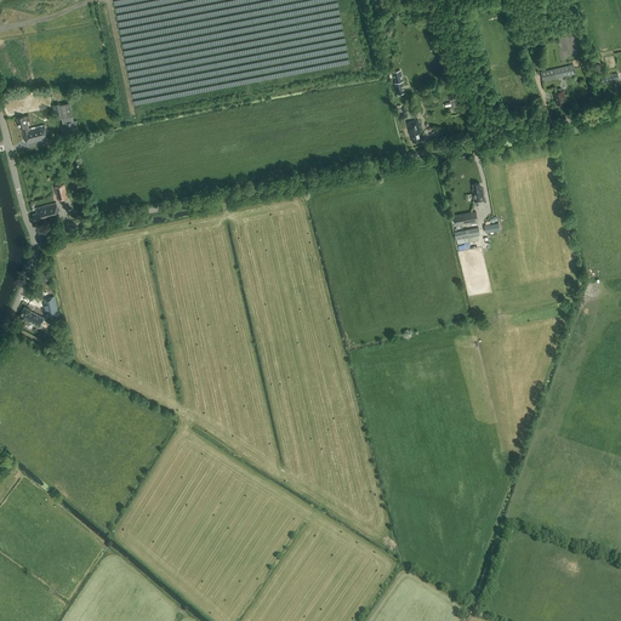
[(573,64),(541,72),(543,81),(575,74),(573,64)]
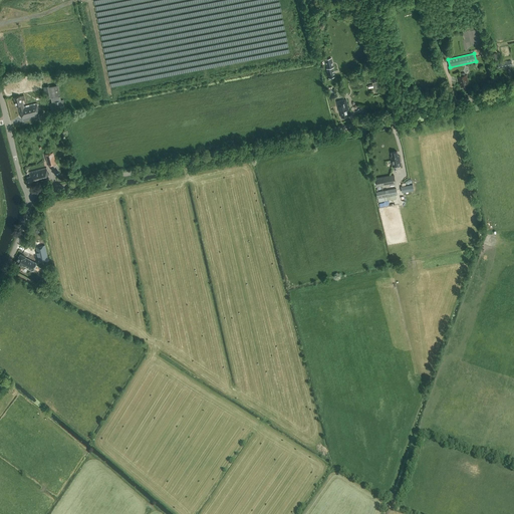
[(332,67),(333,67),(331,58),(325,59),(327,68),(326,68),(329,78),(334,76),(332,67)]
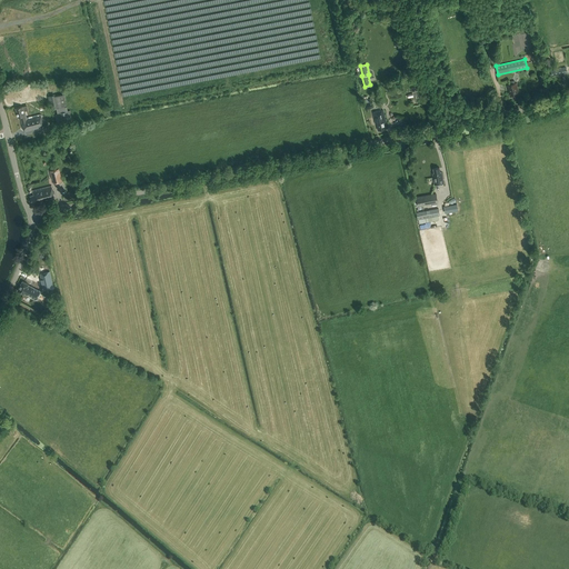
[(517,95),(519,95),(516,83),(507,86),(510,97),(512,96),(512,98),(518,97),(517,95)]
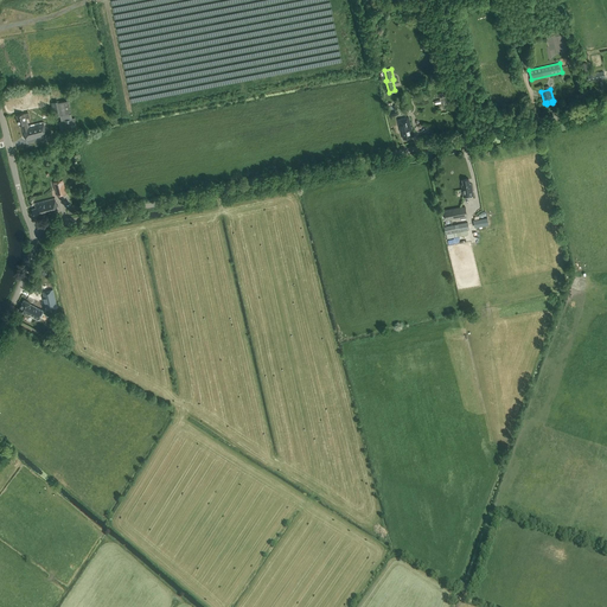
[(53,116),(71,114),(69,101),(61,102),(61,101),(51,103),(53,116)]
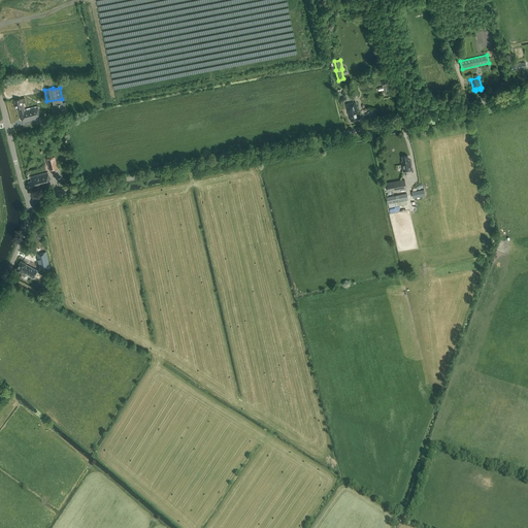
[(14,100),(17,108),(19,108),(23,122),(40,118),(37,106),(25,109),(23,103),(22,104),(21,99),(14,100)]
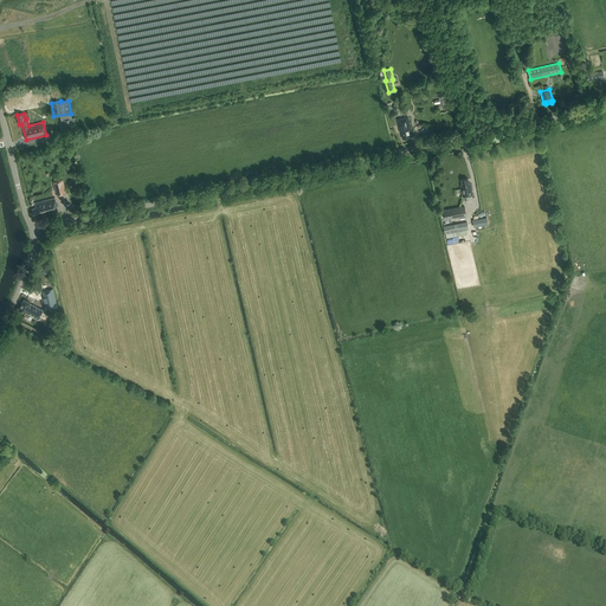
[(408,117),(397,120),(399,127),(400,129),(399,129),(400,131),(401,131),(403,139),(411,136),(410,129),(411,129),(408,117)]
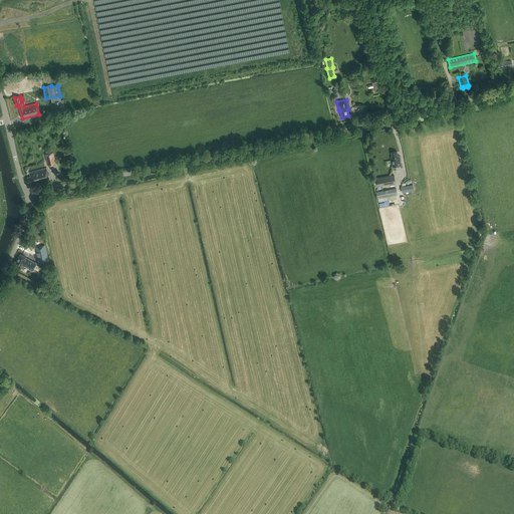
[(65,109),(63,100),(55,101),(55,102),(50,102),(52,112),(65,109)]
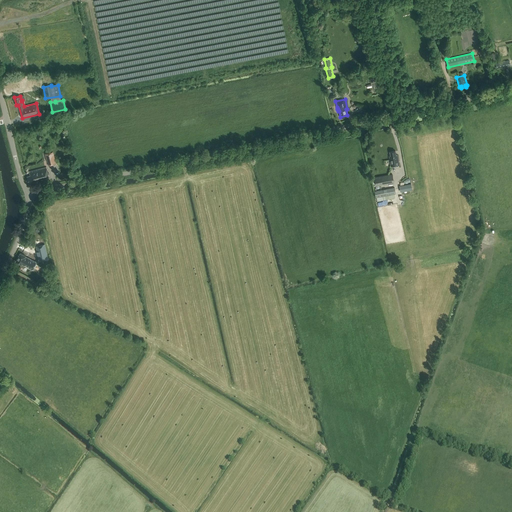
[(391,166),(399,165),(397,155),(396,155),(395,151),(390,152),(391,156),(389,156),(391,166)]
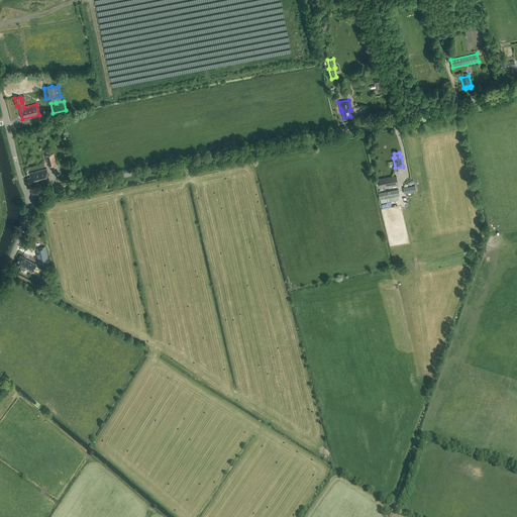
[(54,153),(45,156),(47,164),(49,163),(50,167),(57,165),(54,153)]
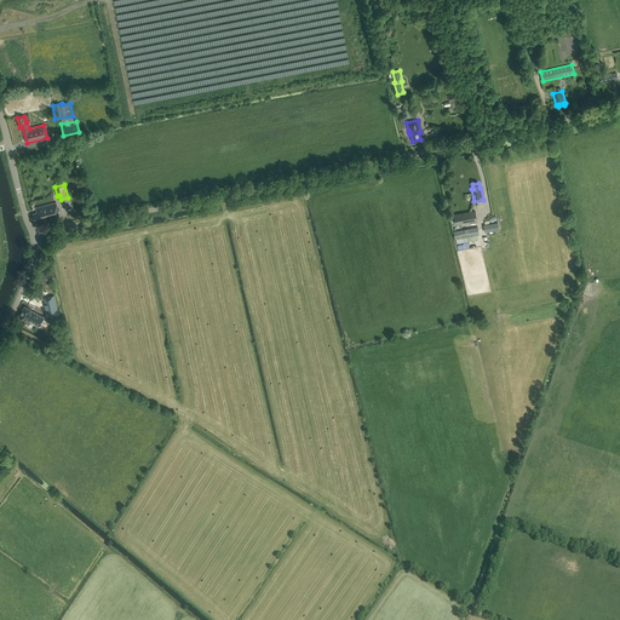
[(59,217),(56,202),(35,207),(36,213),(33,213),(35,222),(44,219),(44,220),(59,217)]
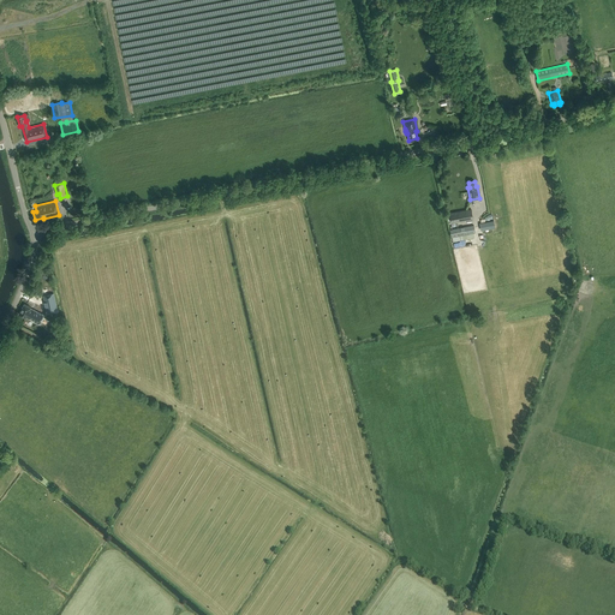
[(473,219),(471,209),(449,213),(452,222),(473,219)]
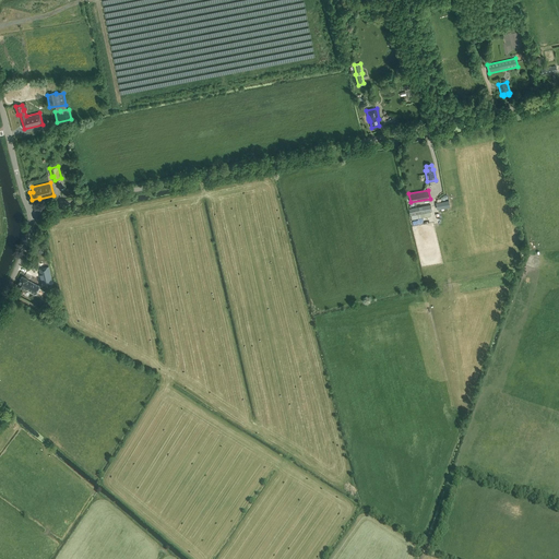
[(431,205),(409,209),(411,215),(432,212),(431,205)]
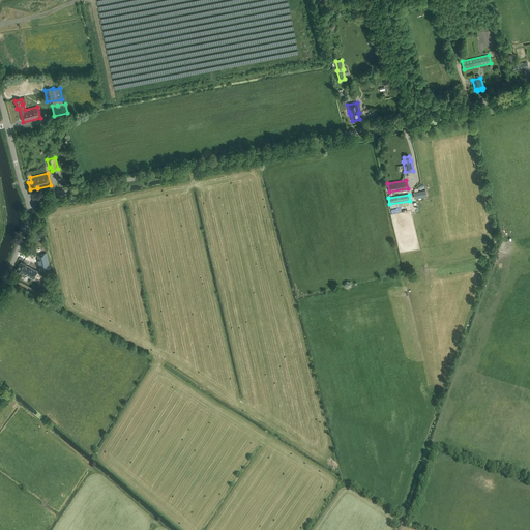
[(47,253),(37,255),(40,267),(45,266),(46,269),(50,268),(47,253)]
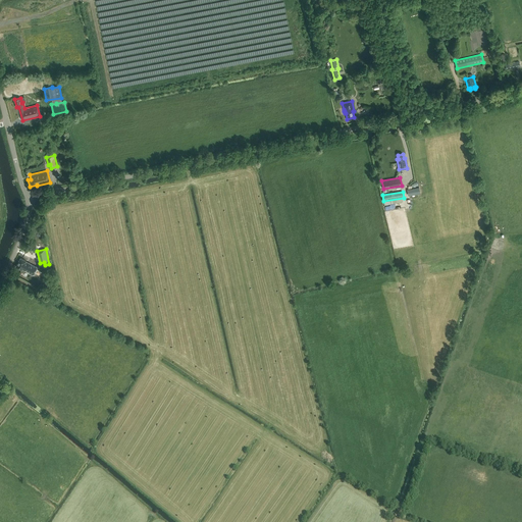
[(34,274),(37,267),(25,261),(27,261),(20,258),(16,267),(21,269),(24,270),(25,269),(30,271),(29,272),(34,274)]
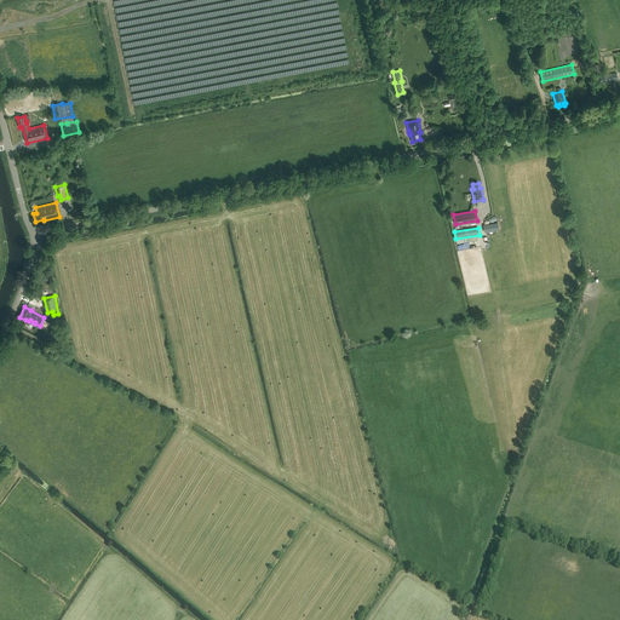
All buildings are outlined.
